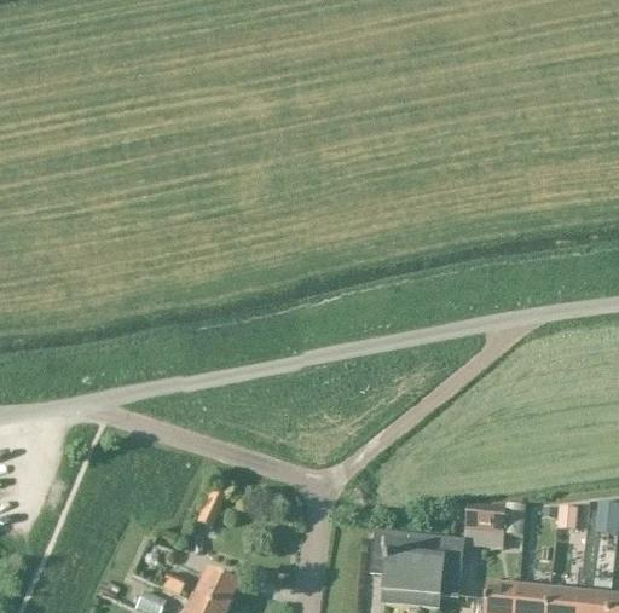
[(212,487),(197,521),(210,527),(226,493),(212,487)]
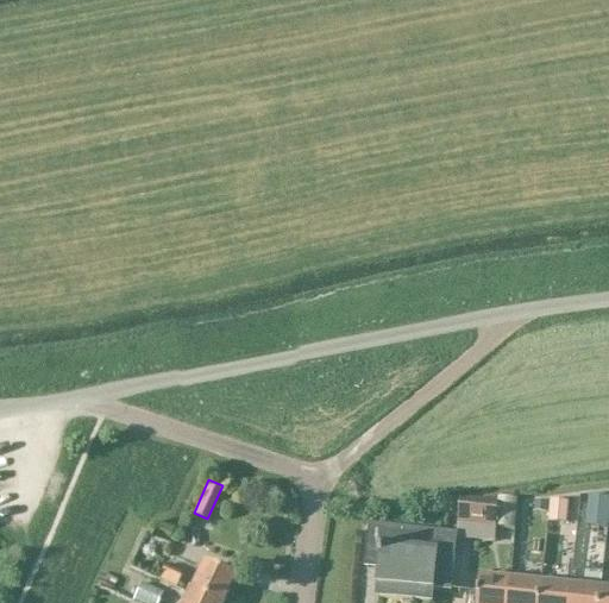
[(588,525),(607,527),(608,500),(608,495),(591,494),(588,525)]
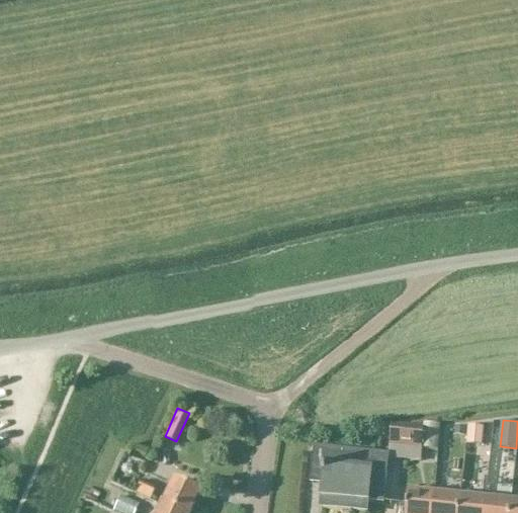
[(421,447),(421,446),(438,448),(439,428),(423,427),(391,424),(389,444),(421,447)]
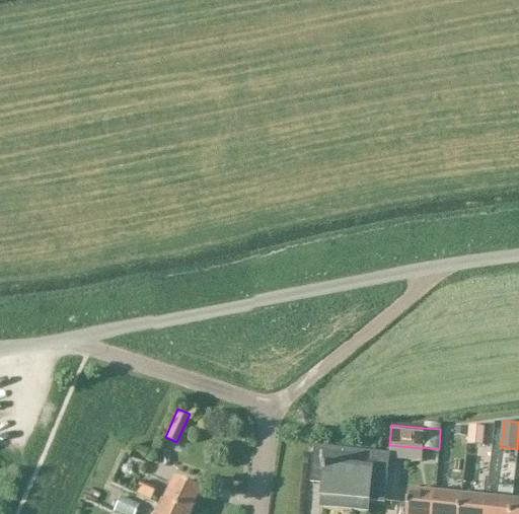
[(465,434),(466,426),(455,425),(455,433),(465,434)]
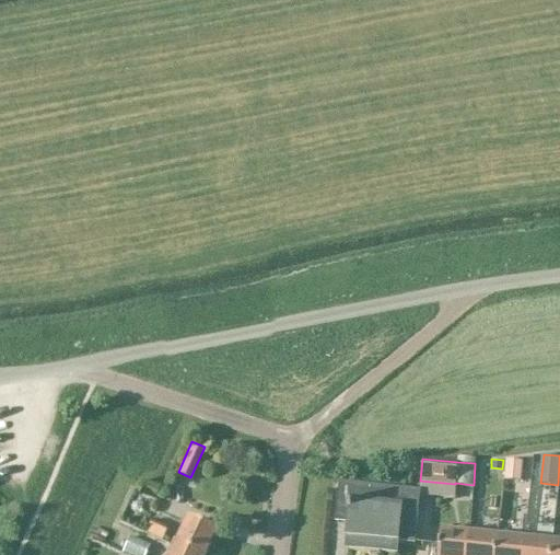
[(505,459),(504,478),(521,480),(522,460),(505,459)]
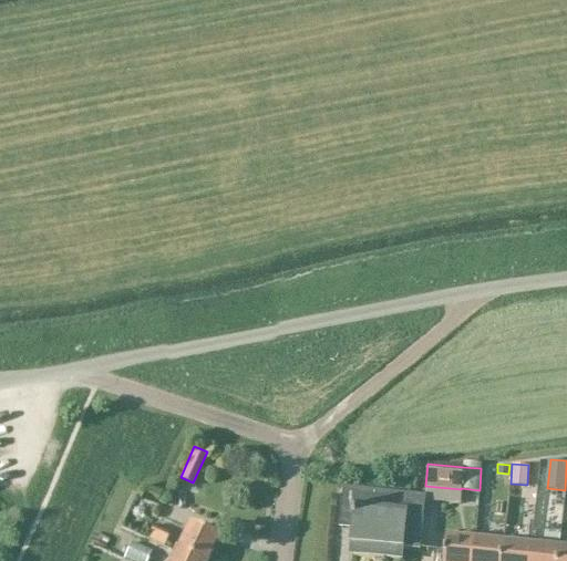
[(340,525),(353,527),(350,553),(367,554),(367,558),(383,559),(383,557),(400,559),(402,546),(420,548),(424,497),(343,489),(340,525)]
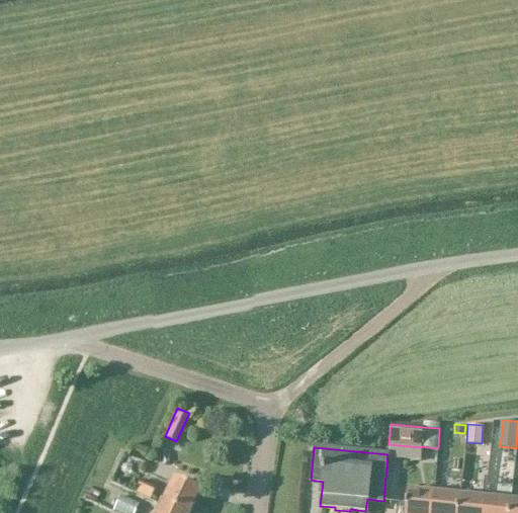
[(140,479),(135,491),(149,498),(155,485),(140,479)]
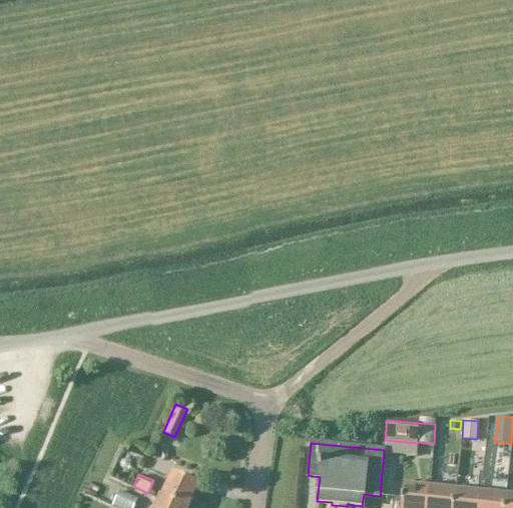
[(167,476),(157,498),(178,507),(184,507),(194,487),(167,476)]
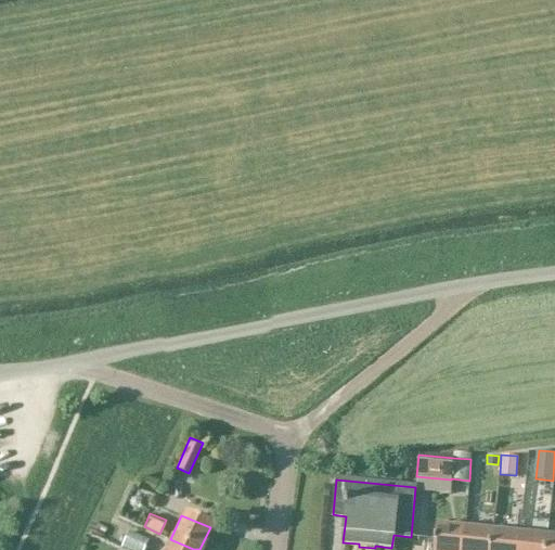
[(462,549),(464,529),(436,526),(435,541),(427,540),(426,549),(462,549)]
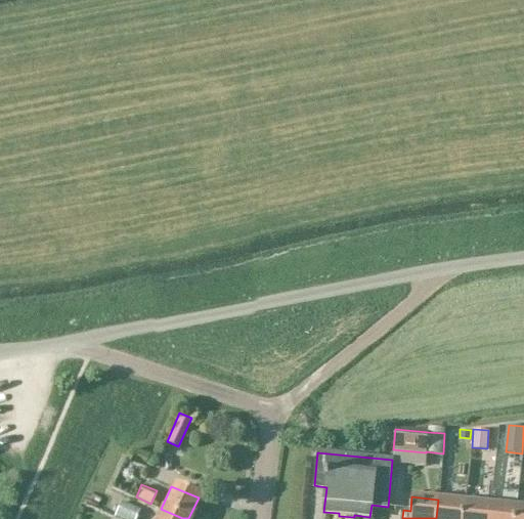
[(436,518),(462,518),(464,502),(438,500),(436,518)]
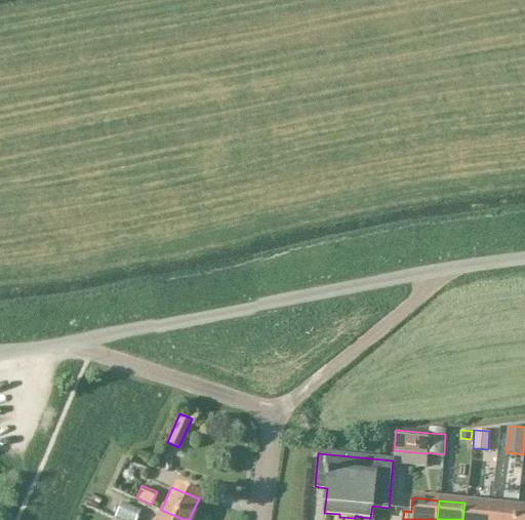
[(114,517),(119,519),(135,519),(140,511),(121,502),(114,517)]
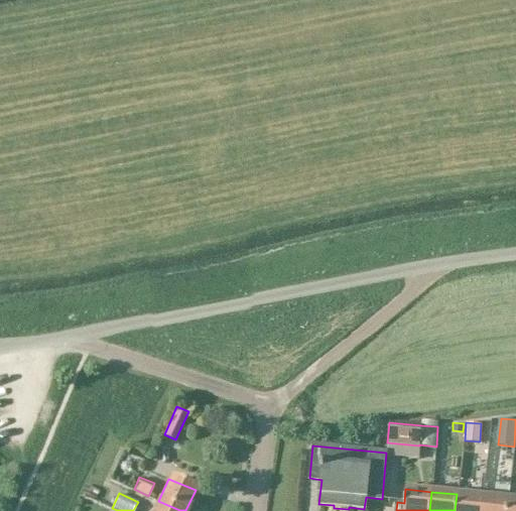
[(455,510),(481,510),(483,497),(457,494),(455,510)]
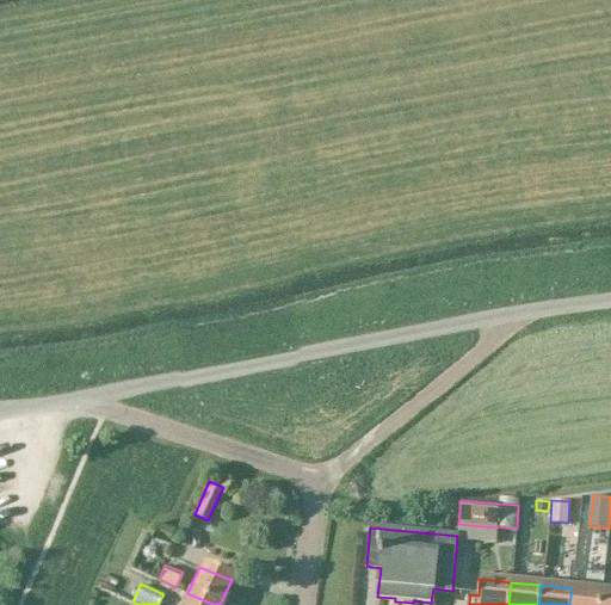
[(569,604),(600,604),(602,591),(572,588),(569,604)]
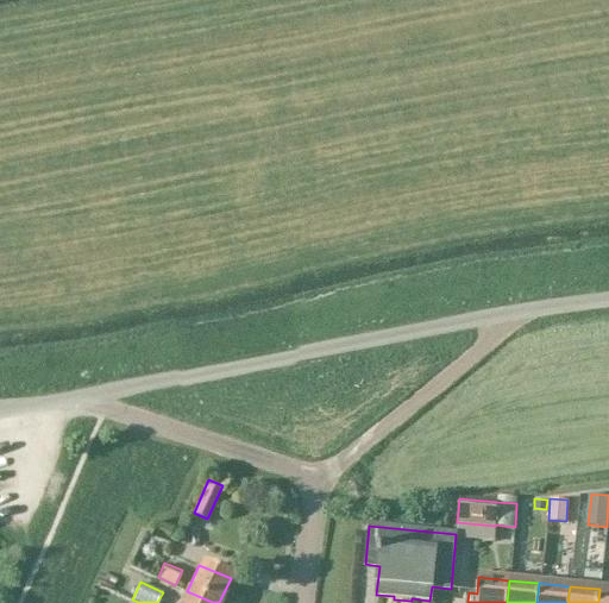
[(608,602),(608,589),(600,589),(598,602),(608,602)]
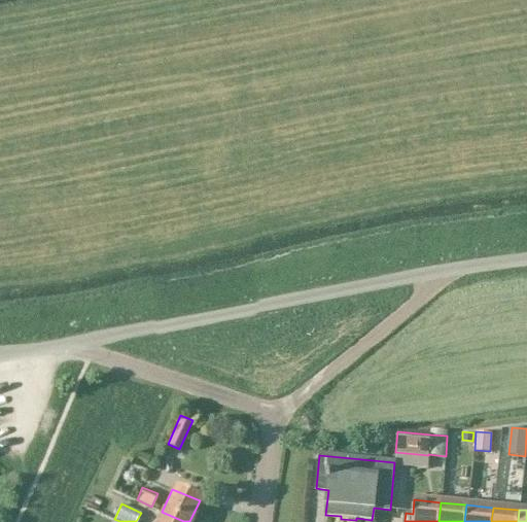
[(183,521),(162,512),(156,521),(183,521)]
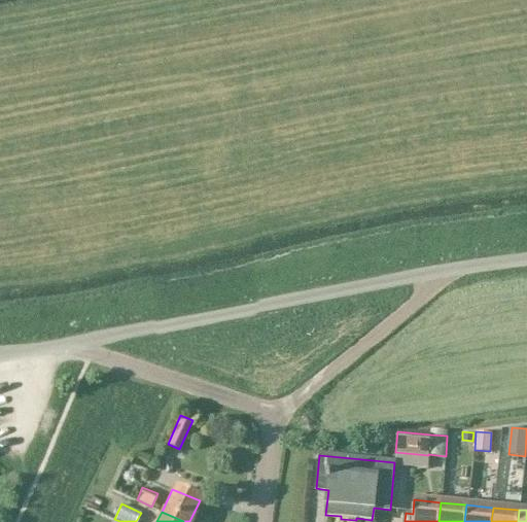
All buildings are outlined.
